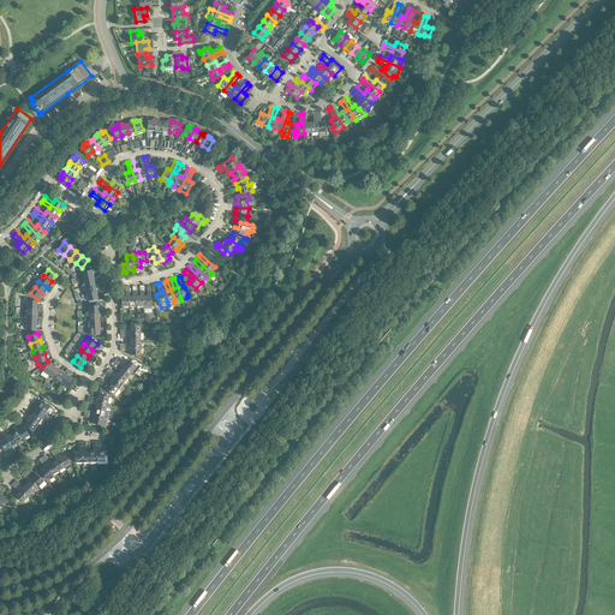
[(119,357),(117,359),(132,372),(137,366),(129,360),(126,364),(120,358),(119,357)]
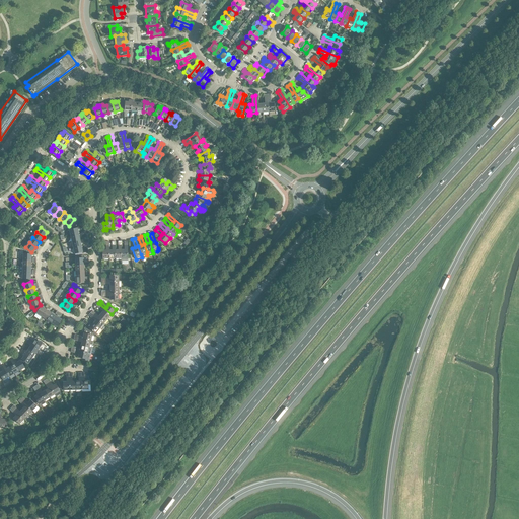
[(112,314),(98,303),(96,306),(103,311),(101,314),(107,319),(112,314)]
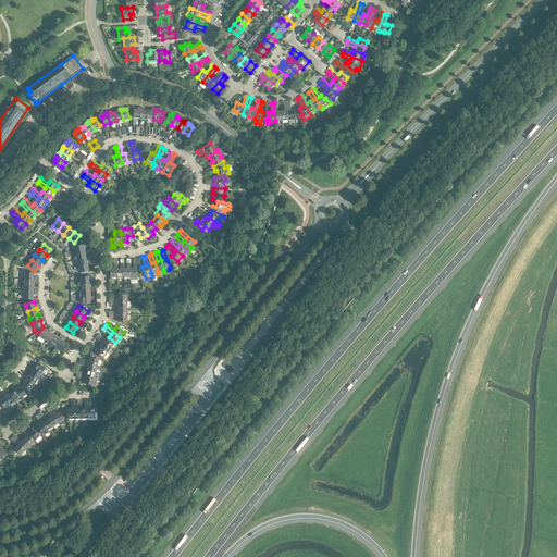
[(44,327),(37,333),(39,336),(45,339),(50,333),(44,329),(45,329),(44,327)]
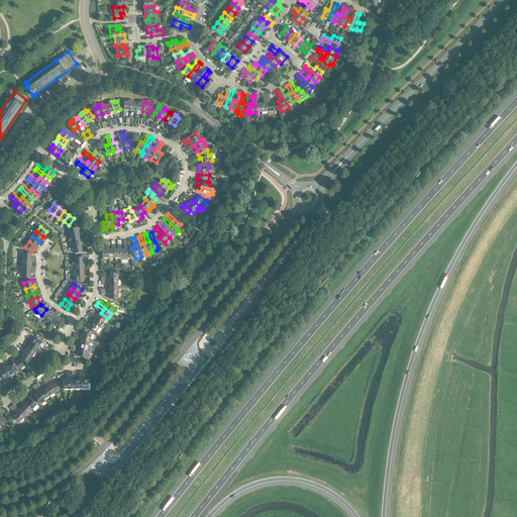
[(52,312),(46,309),(41,315),(46,319),(52,312)]
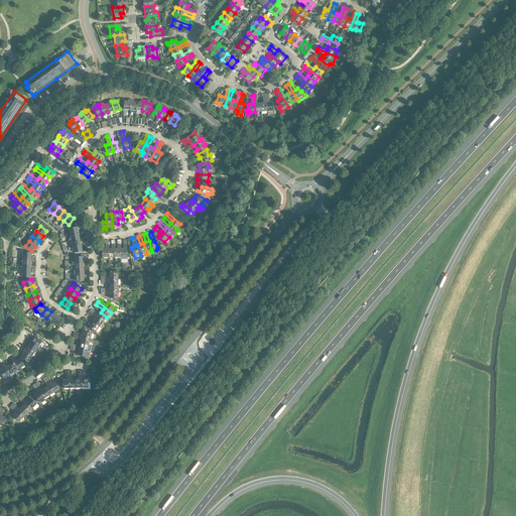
[(103,321),(107,317),(101,312),(99,314),(92,309),(90,311),(103,321)]
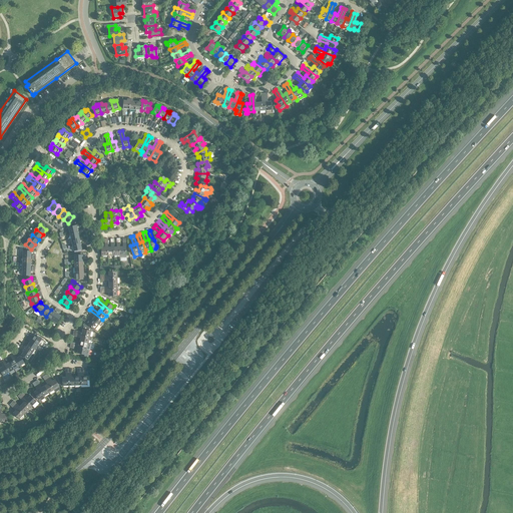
[(56,313),(51,310),(46,317),(51,320),(56,313)]
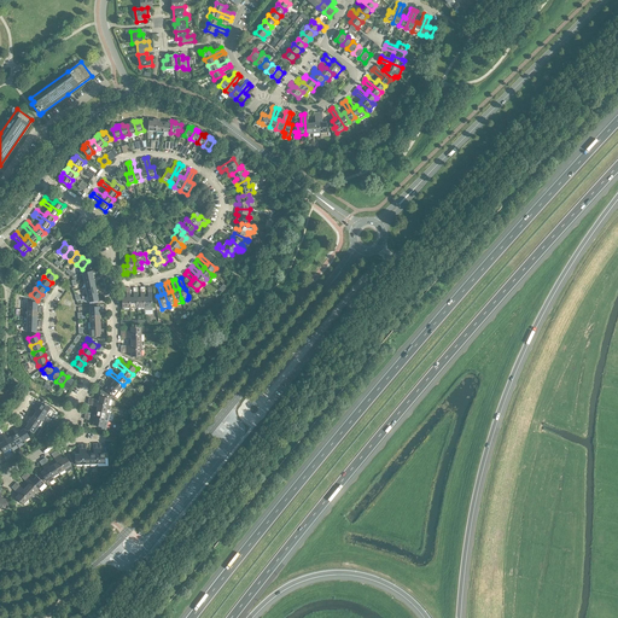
[(123,385),(108,373),(105,375),(114,383),(111,385),(122,394),(127,388),(123,386),(123,385)]
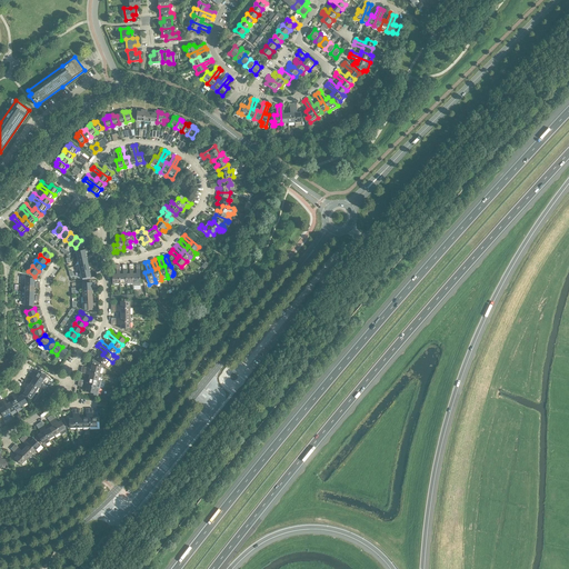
[(68,351),(62,347),(57,355),(62,358),(63,358),(68,351)]
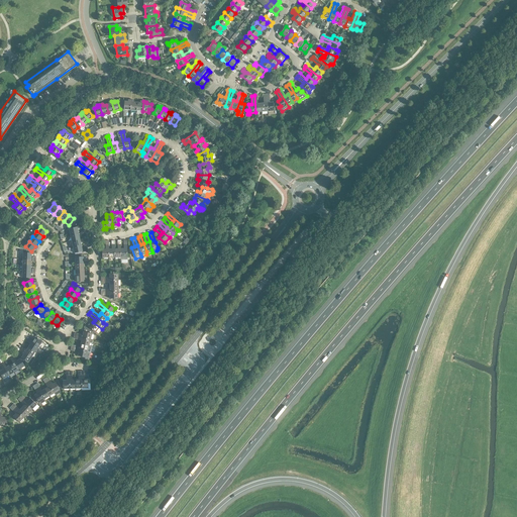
[(129,321),(123,316),(120,319),(126,325),(129,321)]
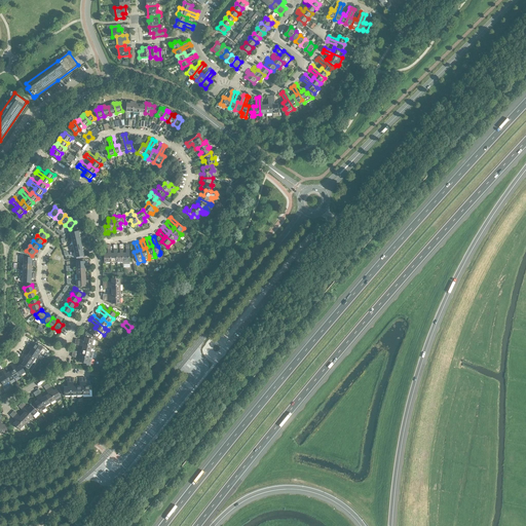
[(92,330),(86,325),(84,327),(87,330),(85,333),(86,334),(94,338),(95,336),(97,338),(98,337),(100,339),(104,335),(95,328),(92,330)]
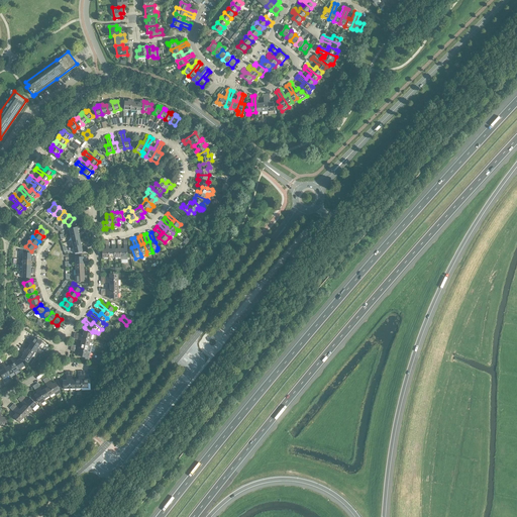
[(75,333),(74,336),(90,340),(91,339),(92,333),(92,332),(85,328),(84,332),(83,335),(75,333)]
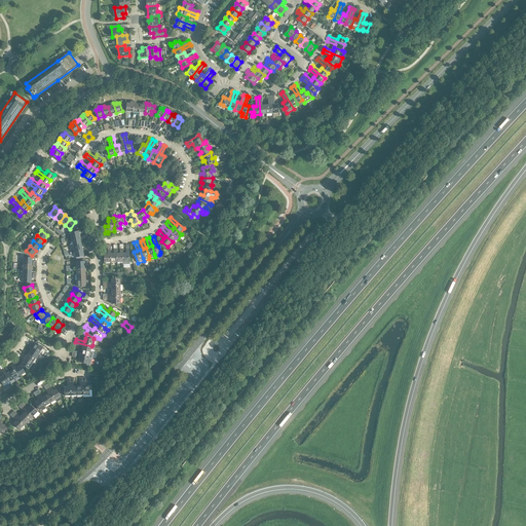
[(91,346),(75,342),(74,345),(83,347),(82,350),(90,351),(91,349),(94,349),(95,348),(95,346),(92,345),(91,346)]
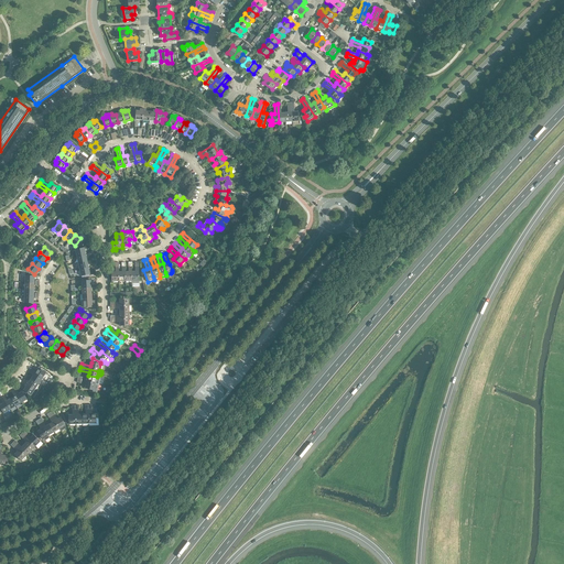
[(32,368),(31,371),(42,378),(46,372),(39,368),(36,371),(32,368)]
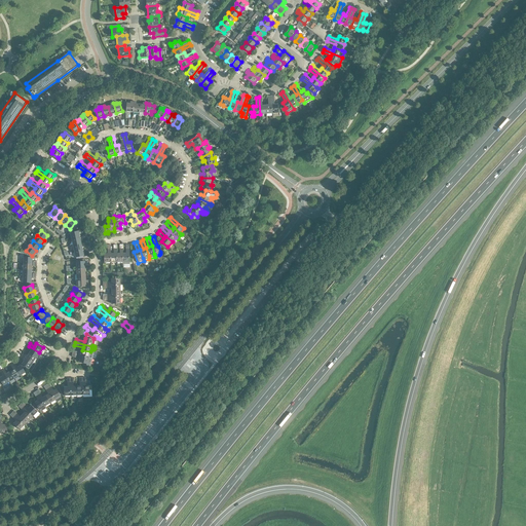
[(39,352),(29,346),(27,348),(31,350),(29,353),(36,358),(39,352)]
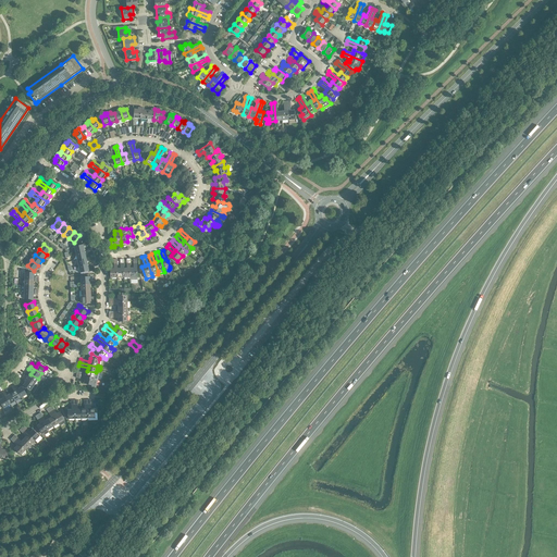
[(77,372),(76,375),(98,380),(99,373),(96,372),(87,371),(86,374),(77,372)]
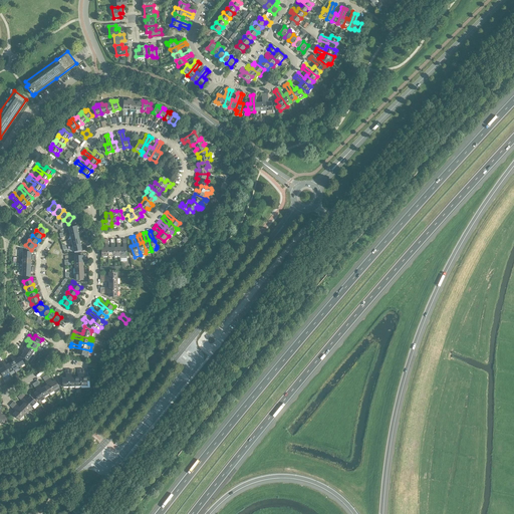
[(32,354),(35,349),(28,345),(26,348),(22,345),(21,347),(32,354)]
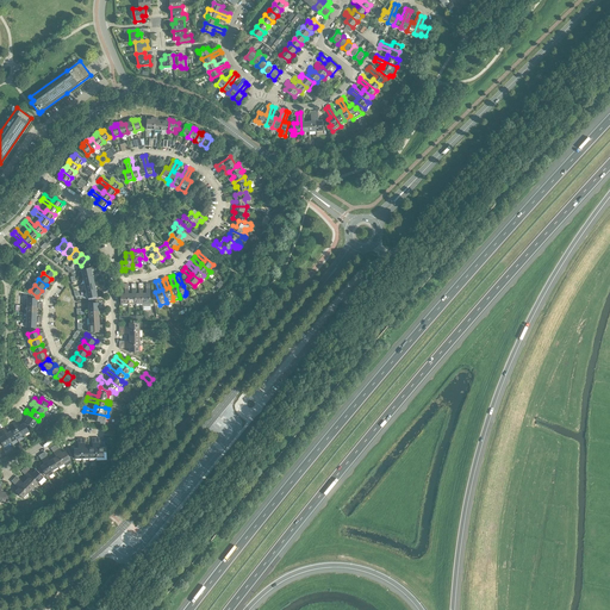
[(105,425),(107,416),(83,411),(83,415),(85,415),(93,416),(92,421),(100,422),(99,424),(105,425)]
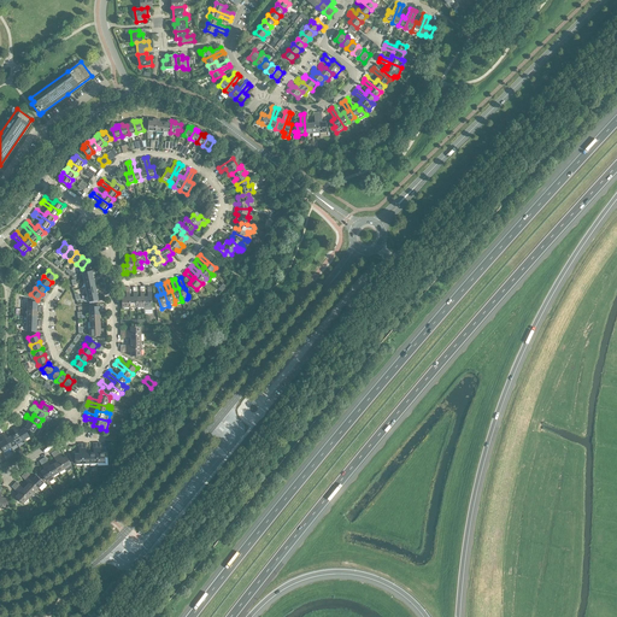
[(39,425),(25,417),(24,419),(29,423),(25,427),(34,433),(39,425)]
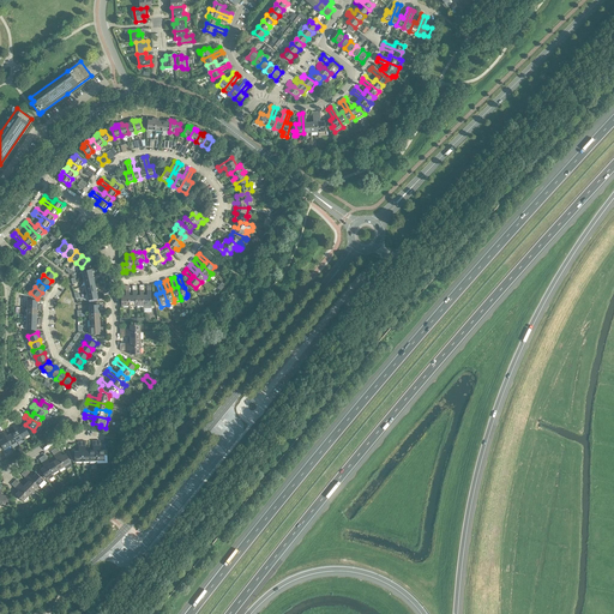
[(17,423),(14,426),(23,438),(29,434),(24,426),(20,428),(17,423)]
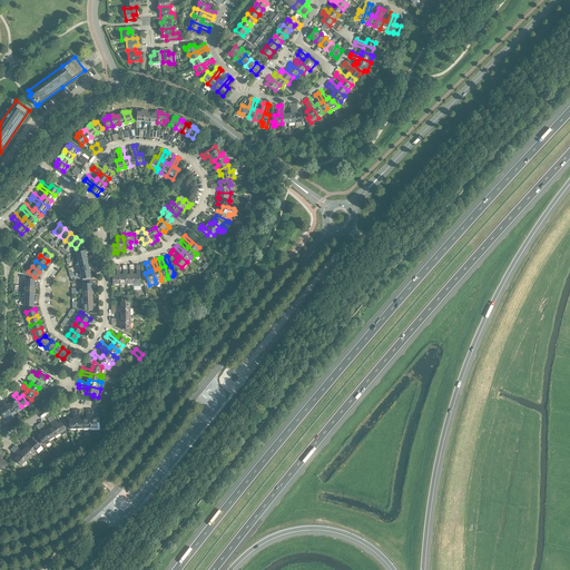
[(11,396),(15,401),(11,403),(16,411),(21,406),(13,395),(11,396)]
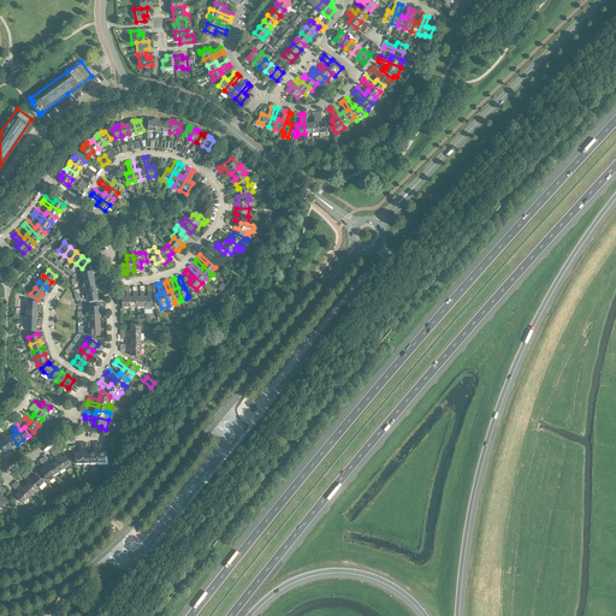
[(11,448),(17,444),(12,436),(7,438),(5,433),(3,434),(11,448)]
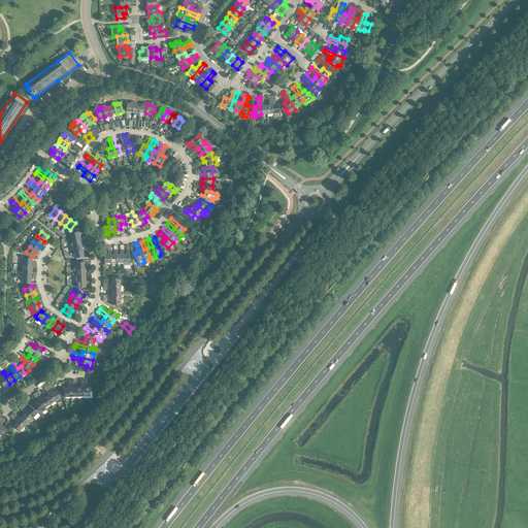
[(0,373),(2,377),(0,378),(0,381),(3,387),(9,384),(2,372),(0,373)]
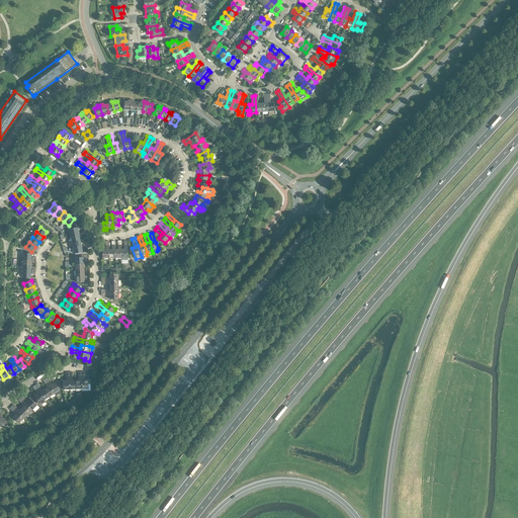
[(84,380),(84,371),(81,372),(82,389),(82,392),(91,392),(90,384),(88,384),(88,380),(84,380)]
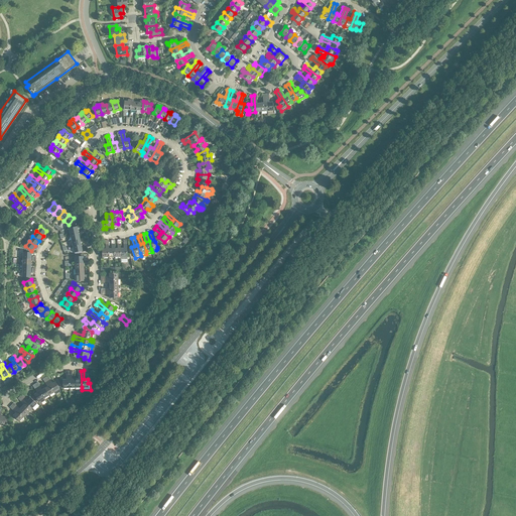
[(63,388),(70,388),(69,371),(66,371),(67,380),(62,380),(60,380),(60,383),(61,386),(63,386),(63,388)]
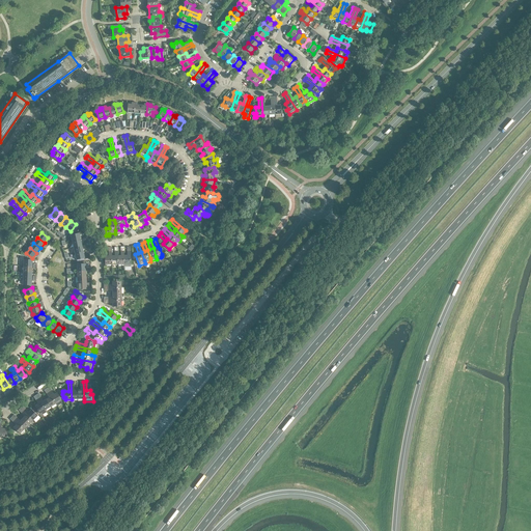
[(47,388),(56,403),(57,406),(62,402),(61,400),(57,393),(54,394),(49,387),(47,388)]
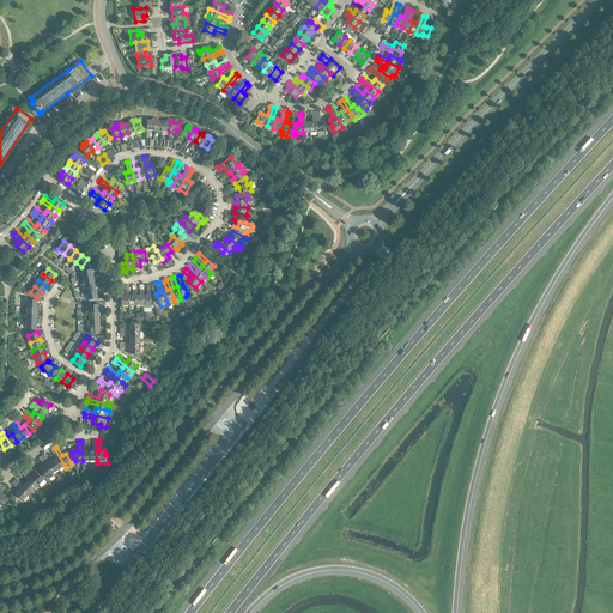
[(54,448),(52,450),(56,459),(53,461),(59,469),(65,466),(54,448)]
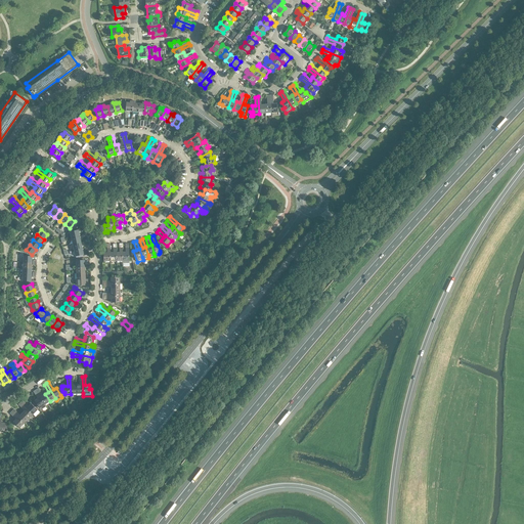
[(38,388),(36,390),(45,404),(50,401),(45,394),(43,396),(38,388)]
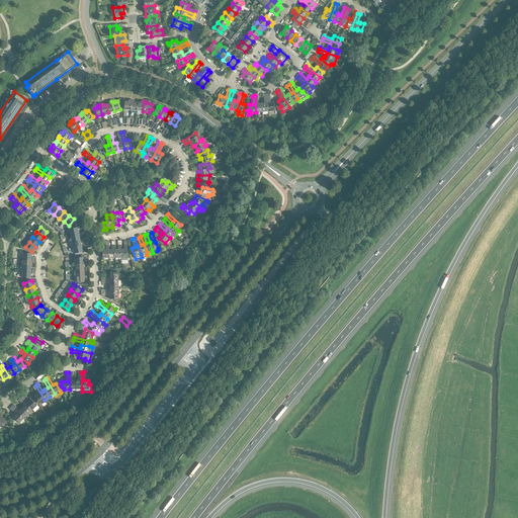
[(45,400),(35,385),(32,386),(37,395),(32,397),(34,400),(36,399),(38,403),(39,403),(39,404),(40,405),(41,405),(46,402),(45,400)]
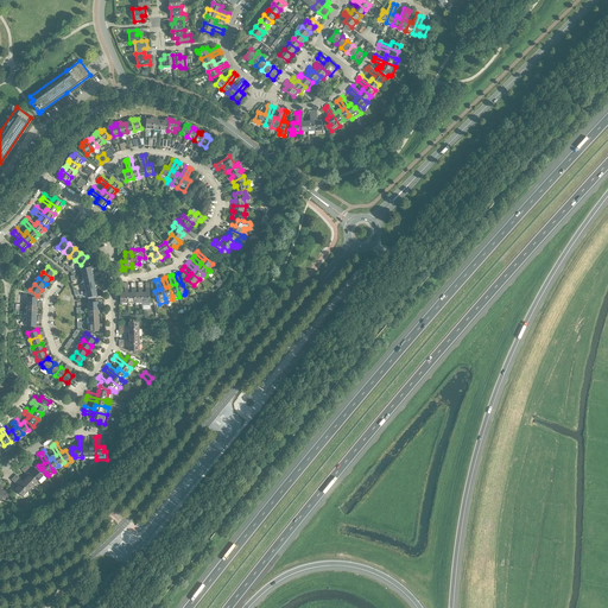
[(33,472),(27,466),(26,464),(24,467),(38,481),(43,475),(36,469),(33,472)]
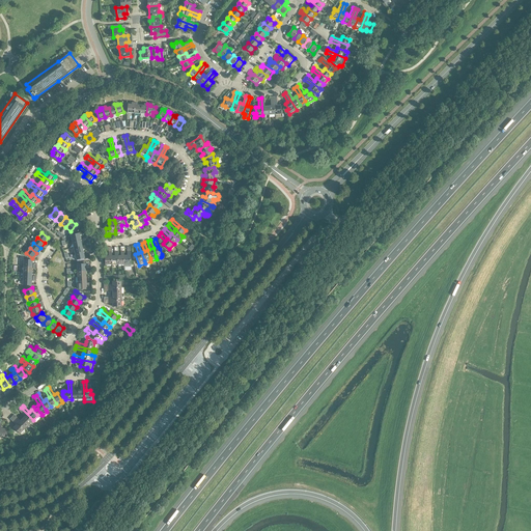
[(29,424),(33,420),(21,408),(19,410),(25,416),(23,418),(29,424)]
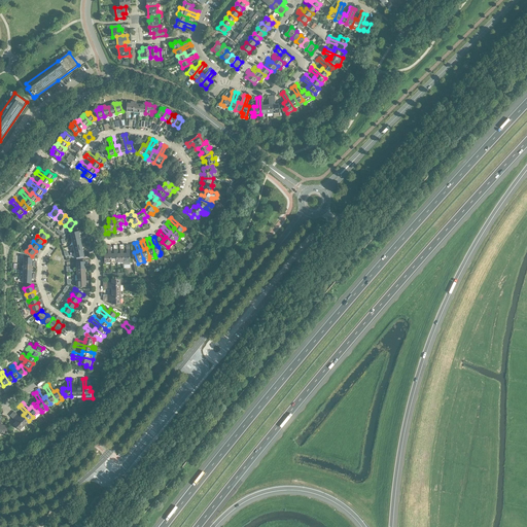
[(21,417),(13,412),(11,414),(25,425),(29,421),(23,415),(21,417)]
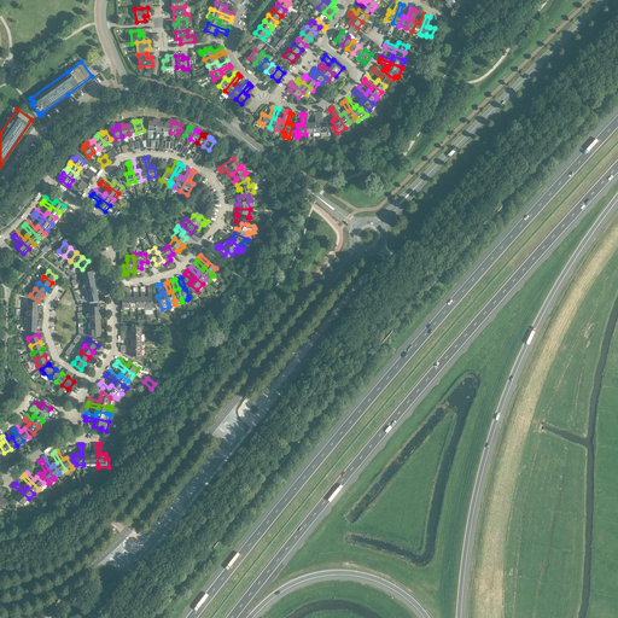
[(29,499),(13,485),(11,488),(18,495),(16,497),(18,500),(23,505),(28,500),(29,499)]
